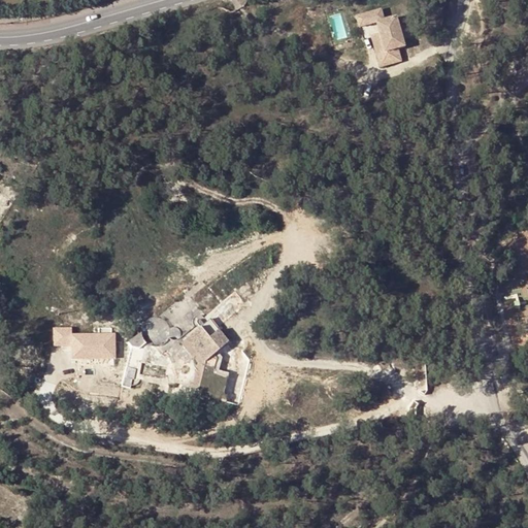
[(384,22),(380,10),(363,15),(366,26),(375,23),(378,37),(385,53),(374,57),(378,69),(400,62),(396,50),(405,47),(403,41),(400,30),(396,17),(384,22)]
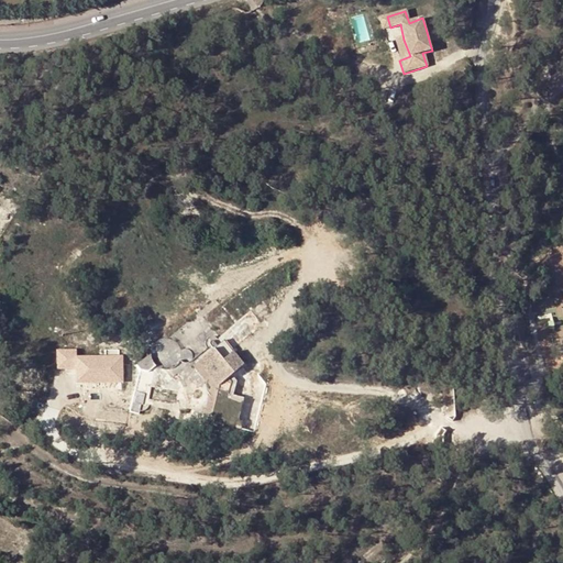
[(390,28),(387,17),(379,18),(383,30),(390,28)]
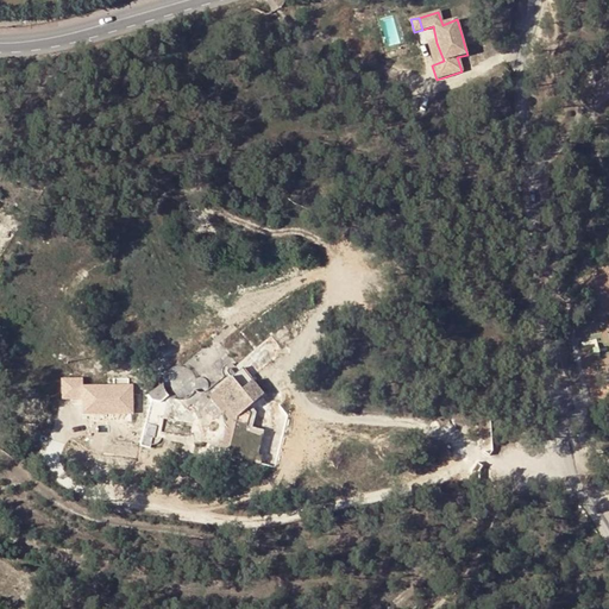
[(462,35),(465,48),(471,45),(468,32),(462,35)]
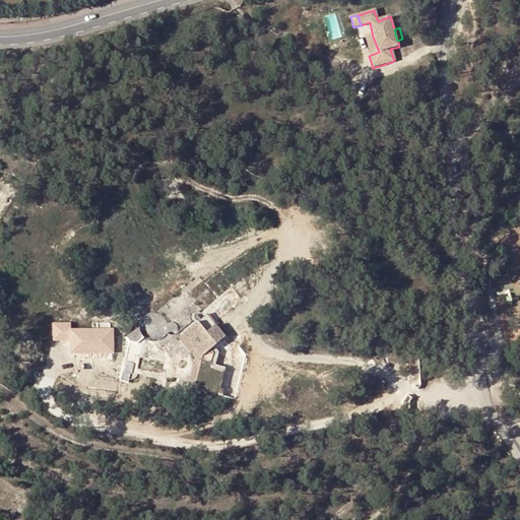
[(379,52),(373,37),(365,40),(369,56),(379,52)]
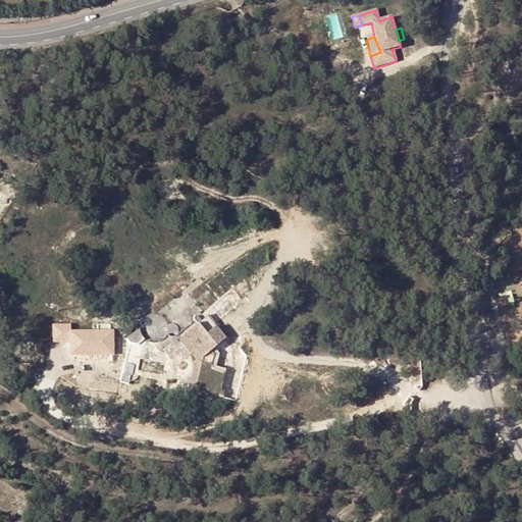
[(210,389),(226,394),(229,382),(230,377),(231,375),(232,369),(218,365),(220,356),(214,349),(226,337),(216,326),(207,334),(198,324),(185,335),(205,358),(198,381),(211,385),(210,389)]
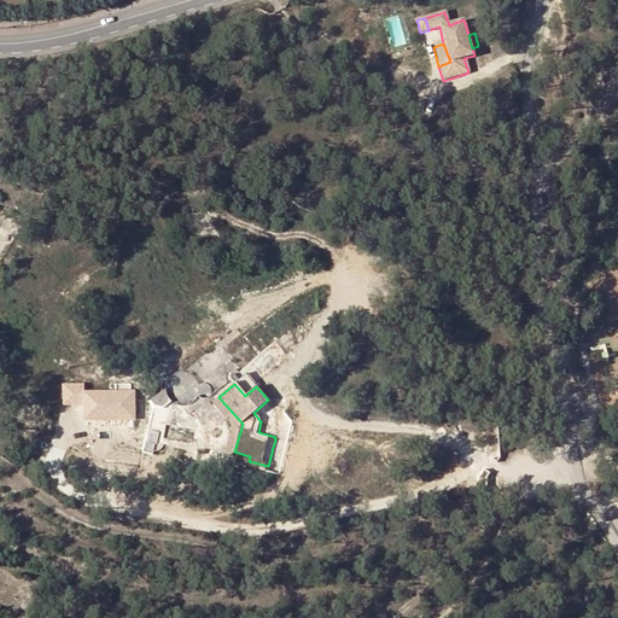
[(86,395),(83,421),(91,421),(91,415),(108,414),(108,420),(134,419),(133,392),(129,392),(115,394),(86,395)]
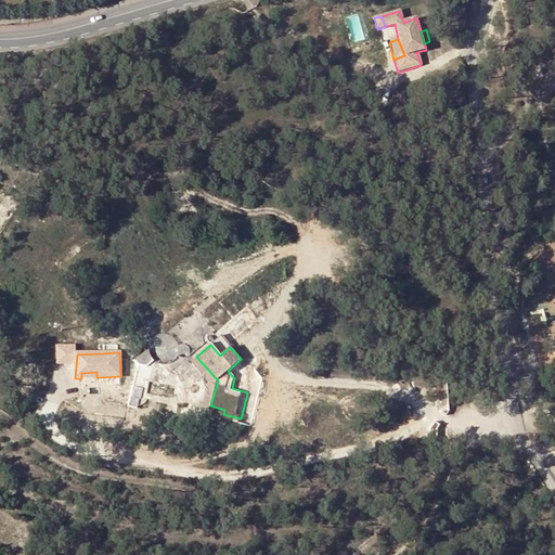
[(165,377),(167,369),(153,365),(147,373),(165,377)]
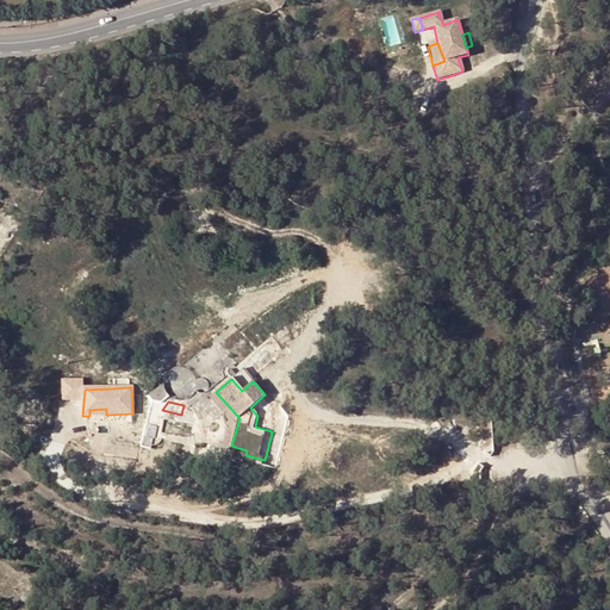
[(272,431),(271,439),(285,441),(286,435),(272,431)]
